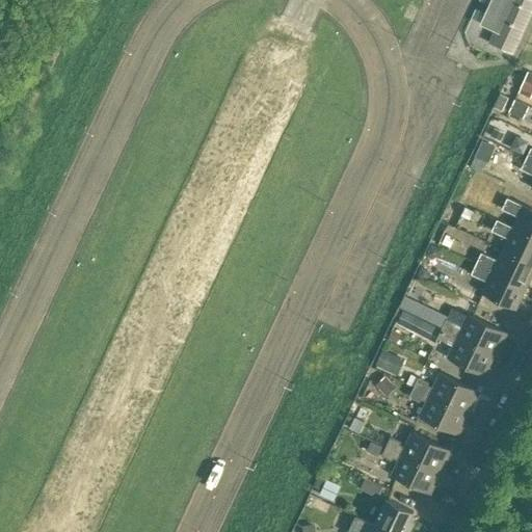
[(513,54),(531,12),(531,0),(491,0),(480,25),(495,32),(489,43),(513,54)]
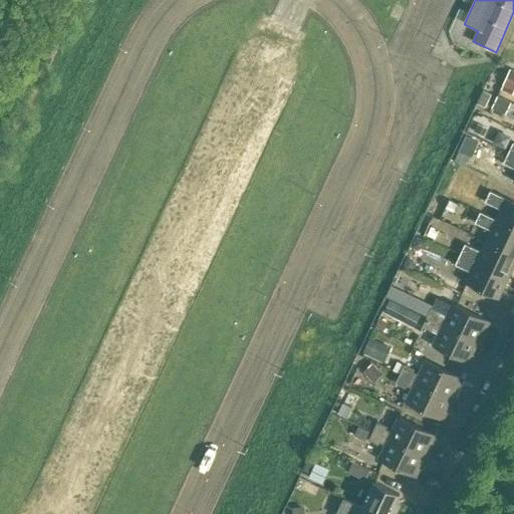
[(513,89),(513,70),(510,68),(502,84),(513,89)]
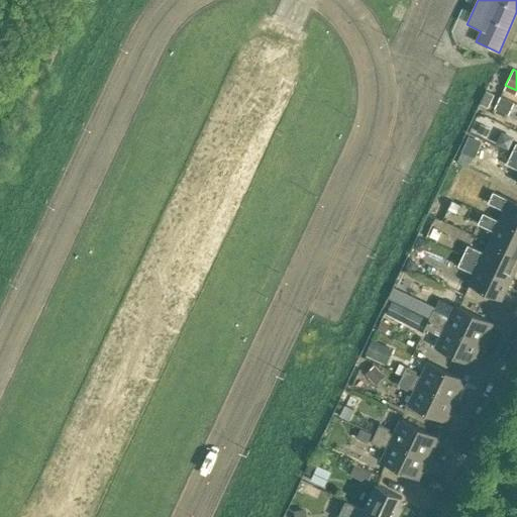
[(488,108),(494,95),(487,91),(481,105),(488,108)]
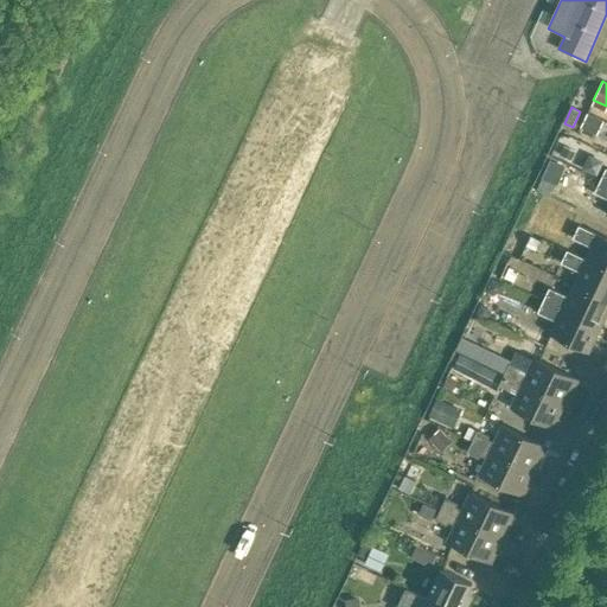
[(596,135),(604,121),(587,114),(580,127),(596,135)]
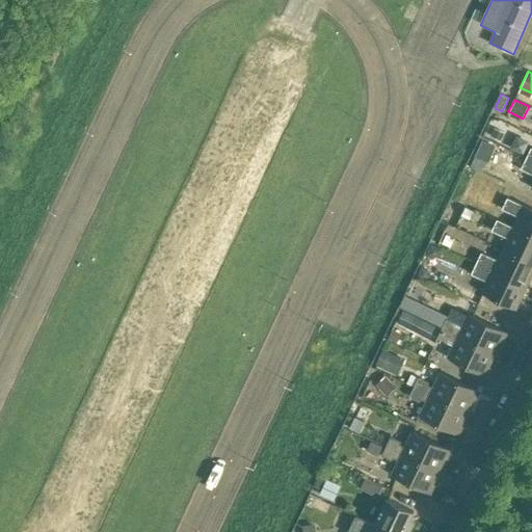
[(500,141),(504,132),(494,128),(489,136),(500,141)]
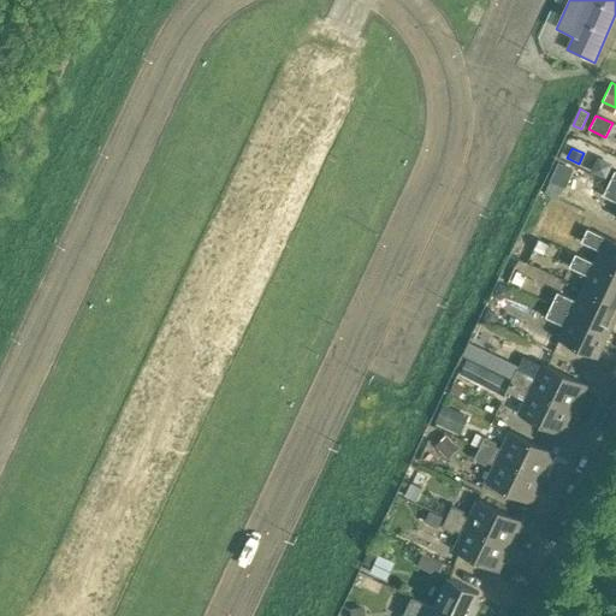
[(564,161),(561,171),(579,179),(584,171),(564,161)]
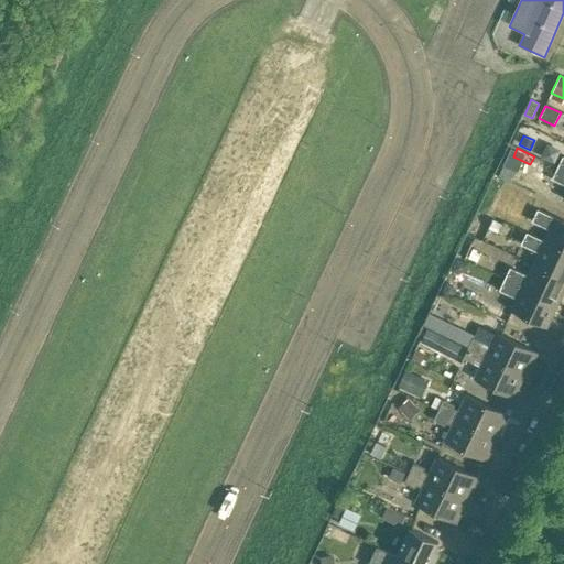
[(530,164),(513,156),(503,176),(523,186),(533,166),(530,164)]
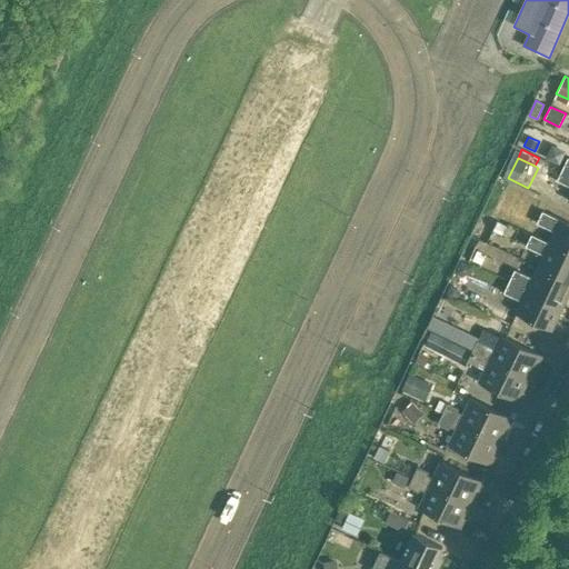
[(568,171),(562,169),(557,181),(568,186),(568,171)]
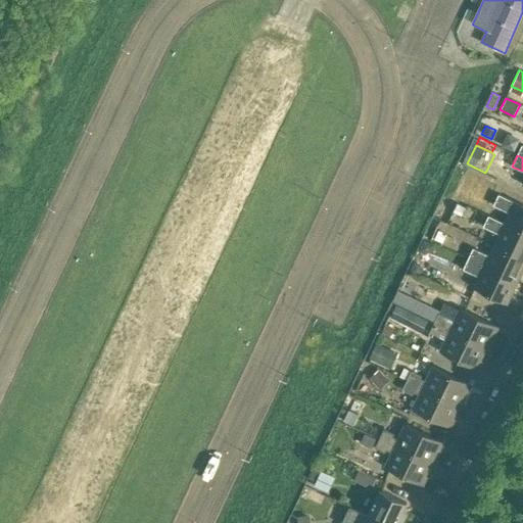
[(504,179),(510,169),(495,159),(489,171),(504,179)]
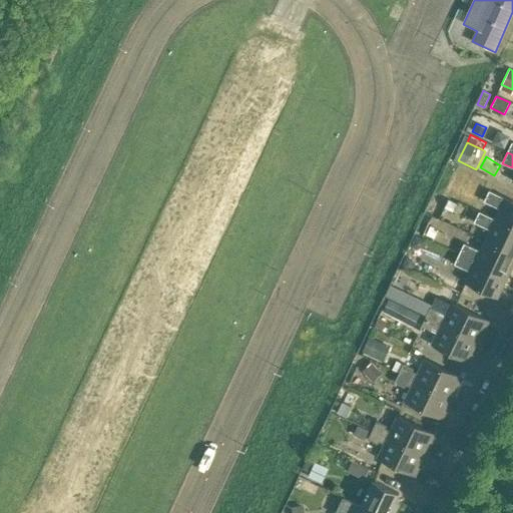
[(512,226),(512,201),(489,190),(484,201),(500,209),(495,219),(512,226)]
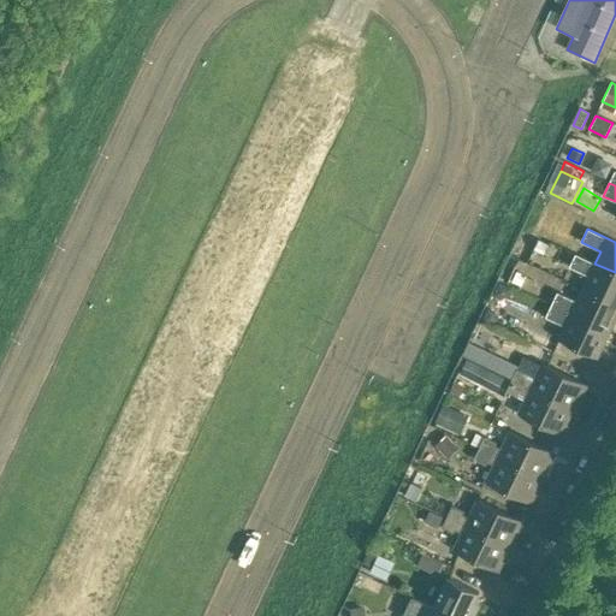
[(544,255),(549,244),(538,240),(533,250),(544,255)]
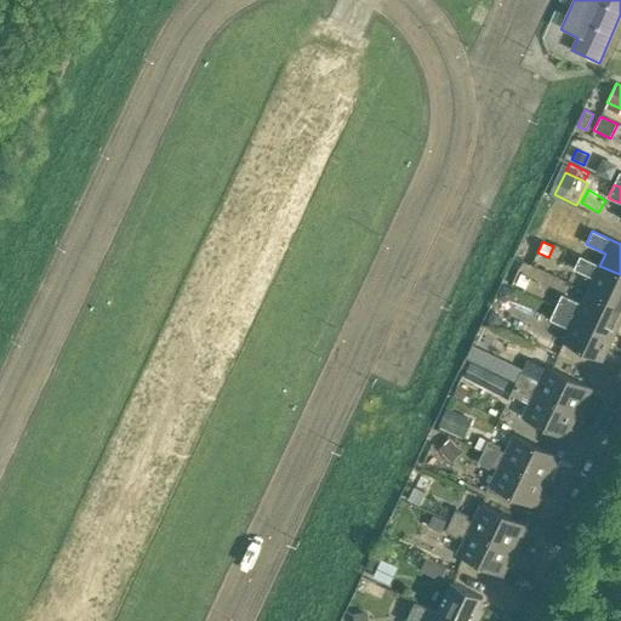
[(620,274),(599,266),(580,256),(574,269),(593,279),(587,291),(620,307),(620,274)]
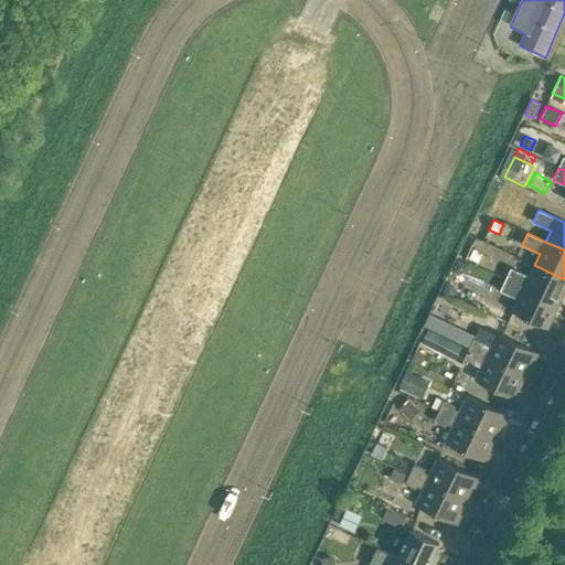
[(478,263),(482,253),(473,248),(469,258),(478,263)]
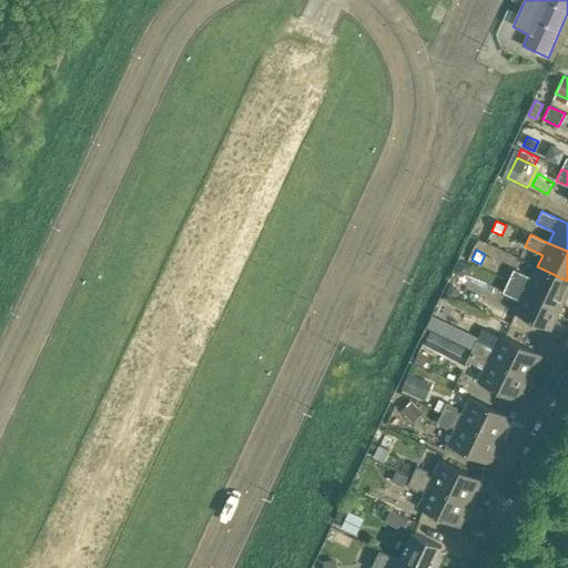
[(459,260),(454,273),(462,277),(469,274),(473,266),(459,260)]
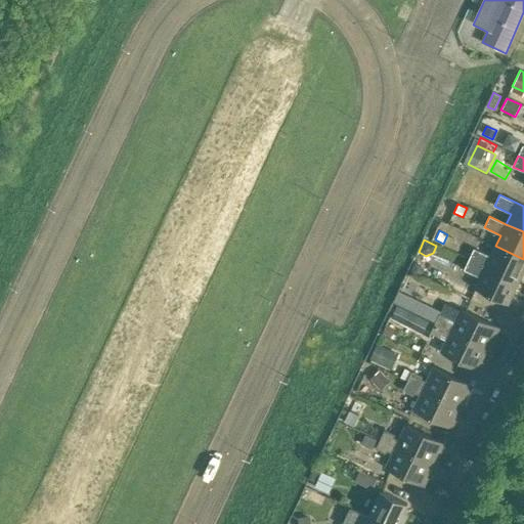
[(518,282),(523,269),(523,259),(495,246),(490,256),(474,249),(469,259),(518,282)]
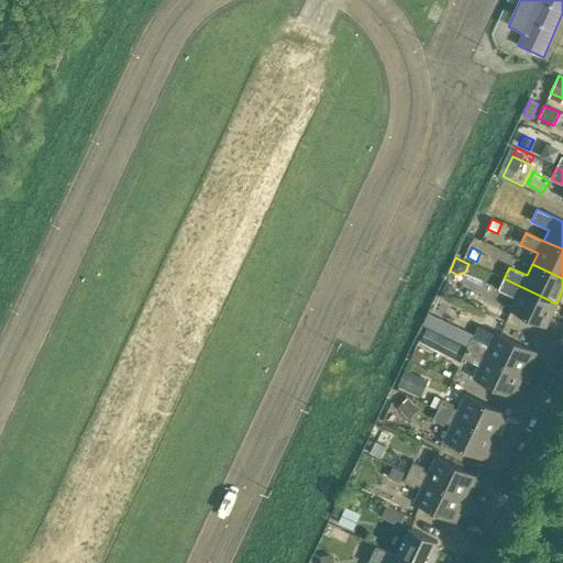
[(545,327),(556,304),(504,278),(498,290),(517,298),(510,310),(545,327)]
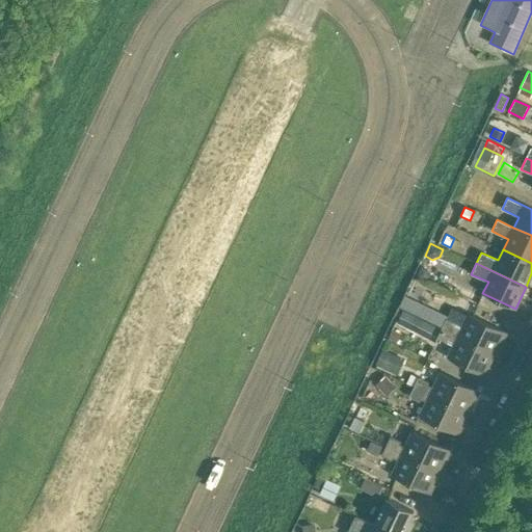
[(431,321),(439,307),(426,300),(419,315),(431,321)]
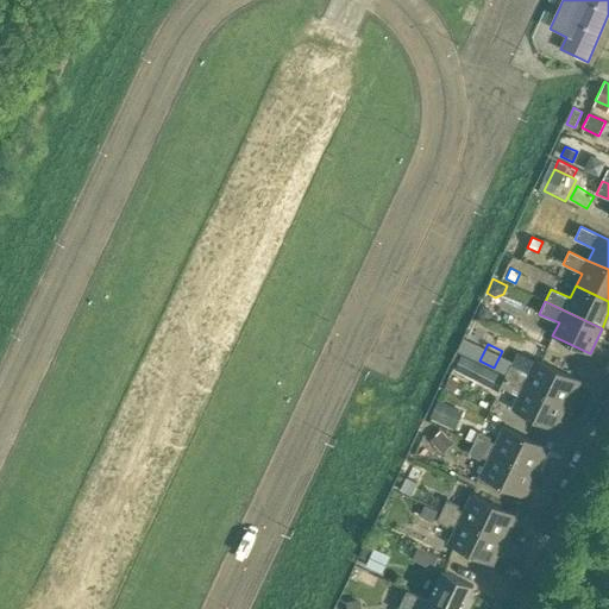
[(453,369),(469,377),(476,364),(460,356),(453,369)]
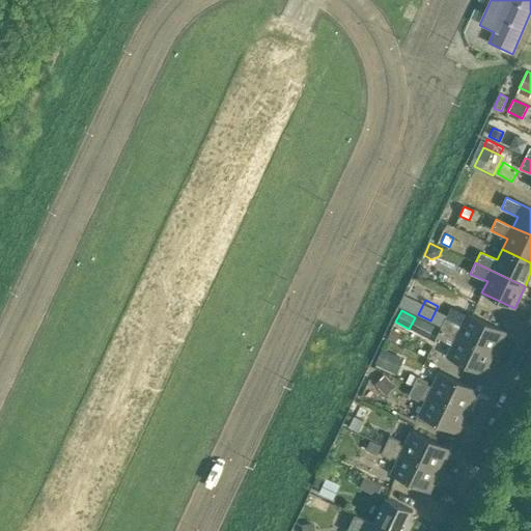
[(494,353),(504,331),(468,313),(460,328),(454,326),(456,323),(446,317),(441,328),(494,353)]
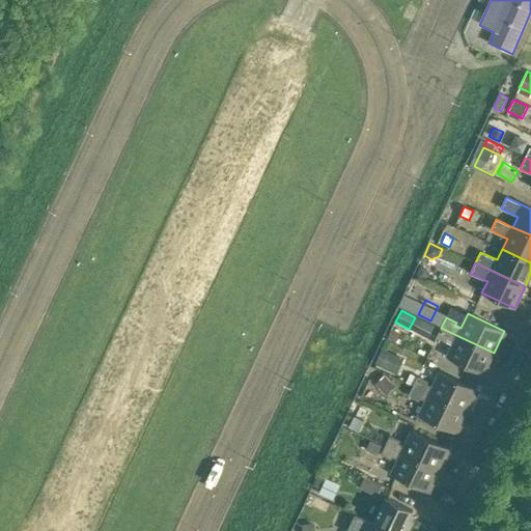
[(483,374),(494,353),(441,328),(437,337),(447,342),(448,339),(453,342),(447,357),(483,374)]
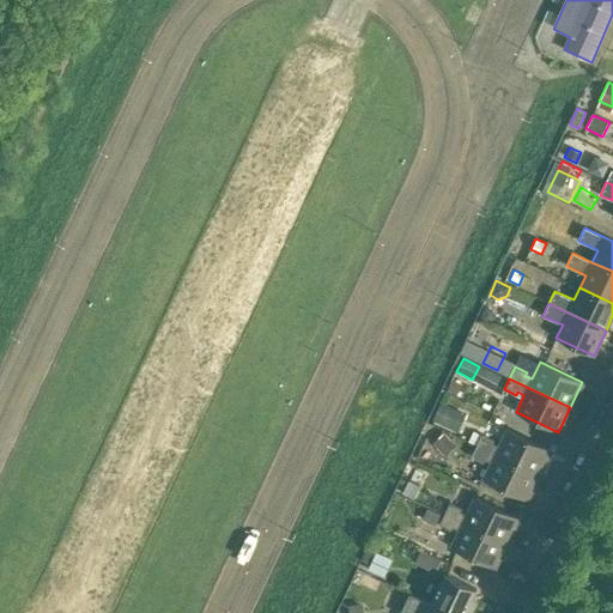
[(457,431),(466,414),(441,402),(432,419),(457,431)]
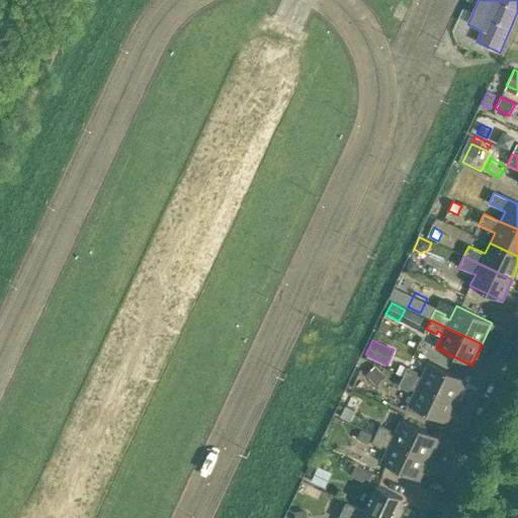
[(464,379),(429,363),(422,377),(417,375),(418,372),(408,367),(403,376),(454,401),(464,379)]
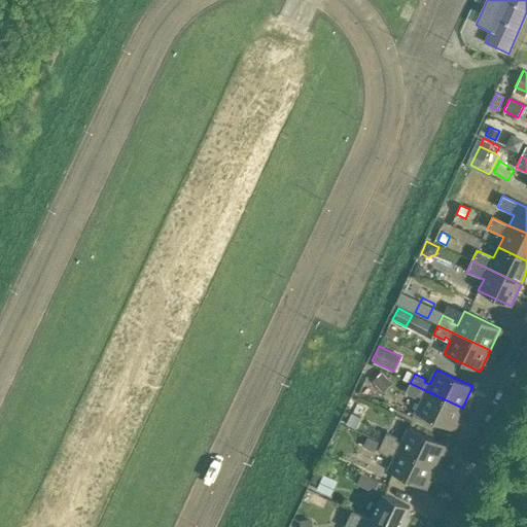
[(383,392),(392,384),(382,372),(372,381),(383,392)]
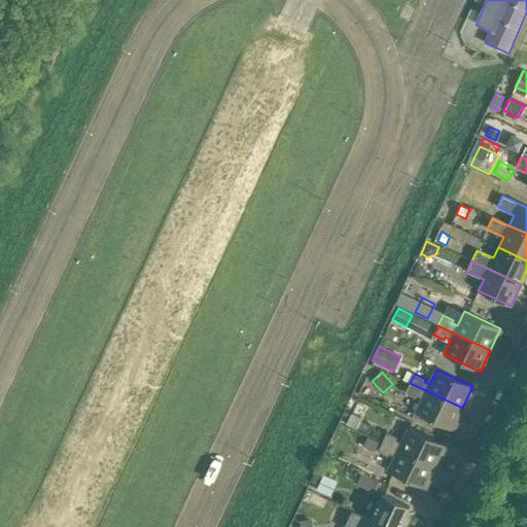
[(452,430),(462,408),(410,383),(406,393),(416,397),(417,395),(423,397),(416,413),(452,430)]
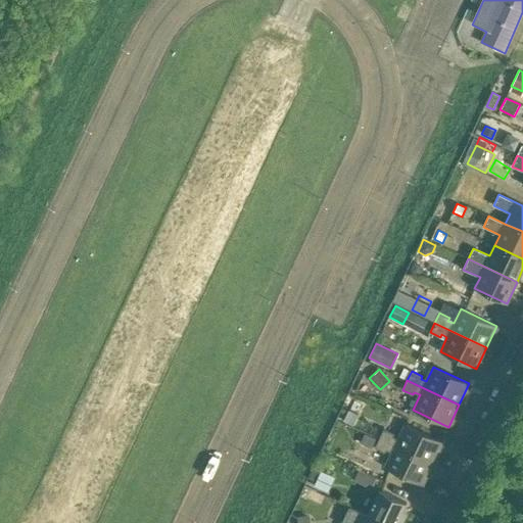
[(431,463),(441,441),(406,424),(398,439),(393,436),(394,433),(384,429),(379,438),(431,463)]
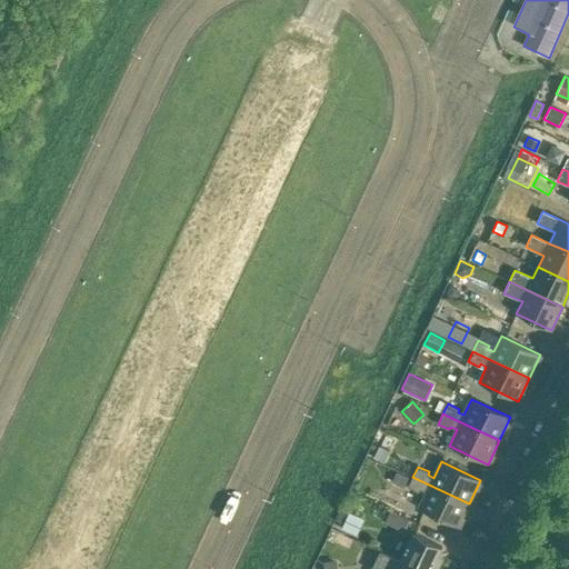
[(458,527),(469,503),(412,477),(408,487),(419,492),(420,489),(427,492),(419,508),(458,527)]
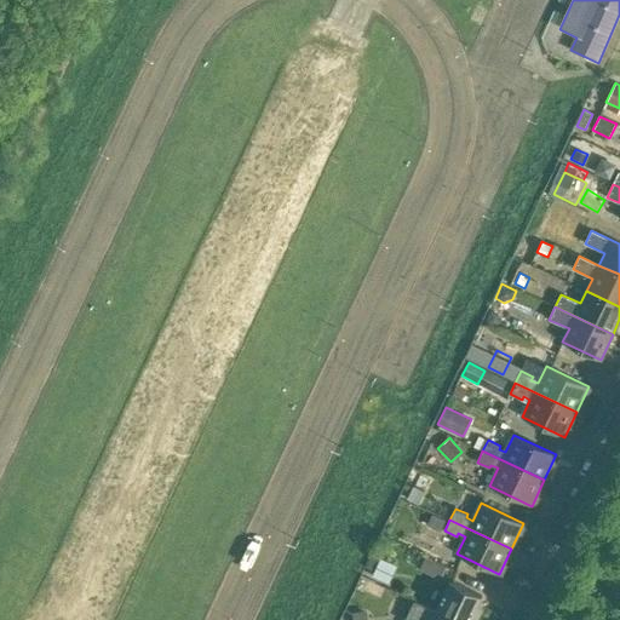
[(389,584),(397,567),(379,558),(372,575),(389,584)]
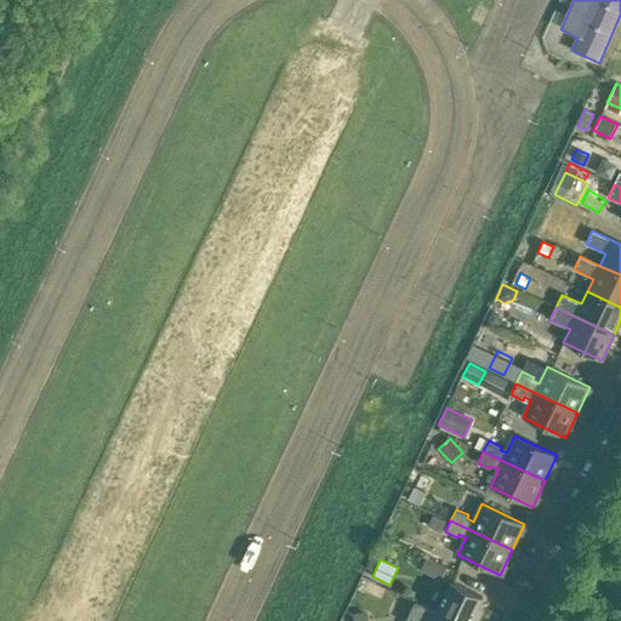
[(478,608),(483,597),(451,582),(437,613),(454,620),(477,620),(483,610),(478,608)]
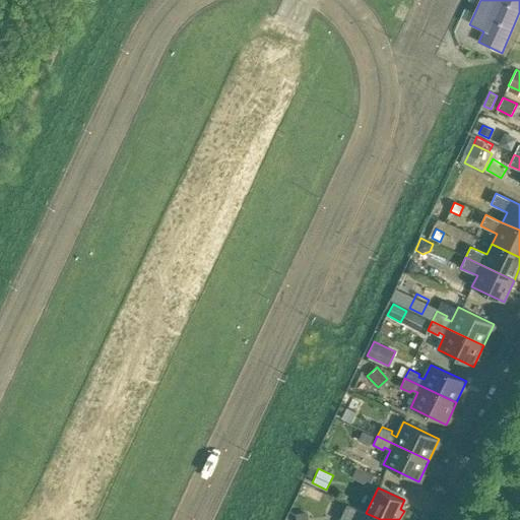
[(380,519),(366,513),(347,505),(340,519),(380,519)]
